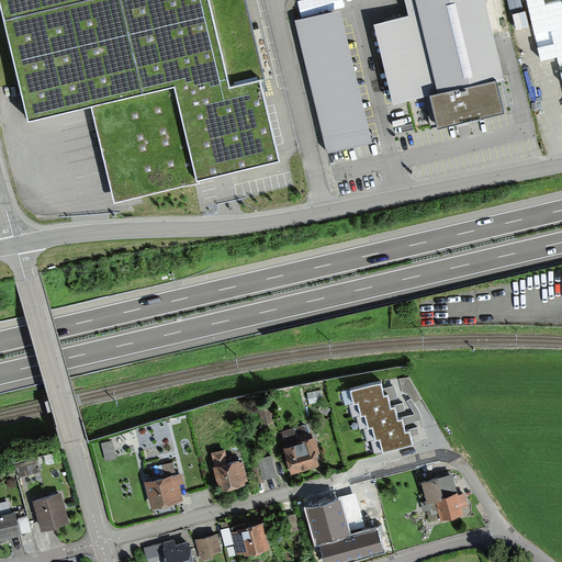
[(244,0),(0,0),(0,8),(27,120),(93,103),(115,194),(282,153),(244,0)]
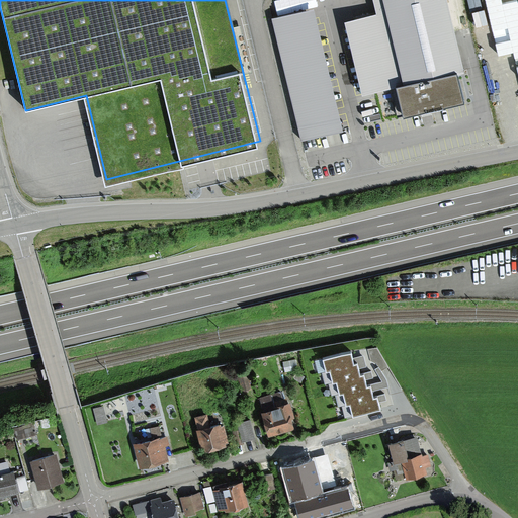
[(461,73),(443,0),(384,0),(407,87),(396,90),(403,119),(461,105),(454,75),(461,73)]
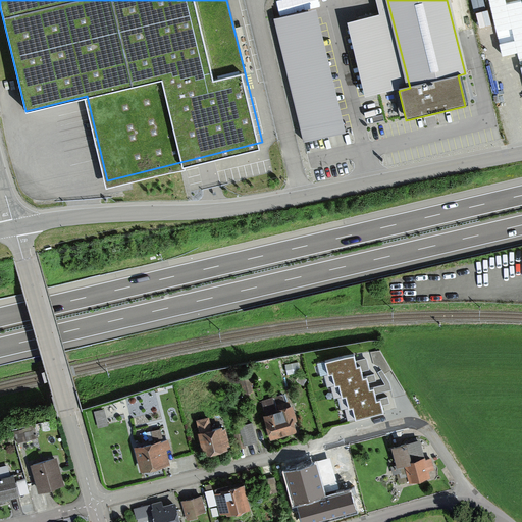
[(356,352),(324,359),(327,374),(331,373),(334,386),(338,385),(342,395),(348,394),(354,420),(385,412),(380,394),(376,395),(374,383),(370,384),(367,372),(364,373),(361,360),(358,361),(356,352)]
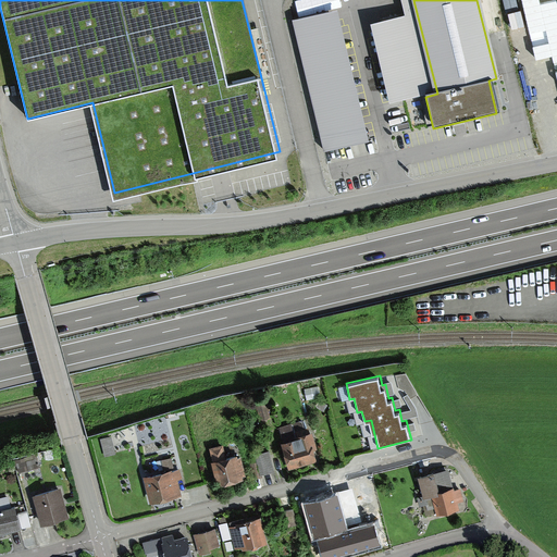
[(258,419),(267,418),(262,403),(255,405),(258,419)]
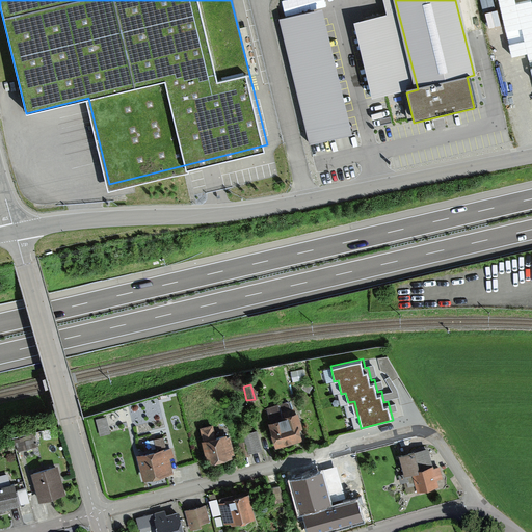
[(266,407),(274,446),(296,441),(288,402),(266,407)]
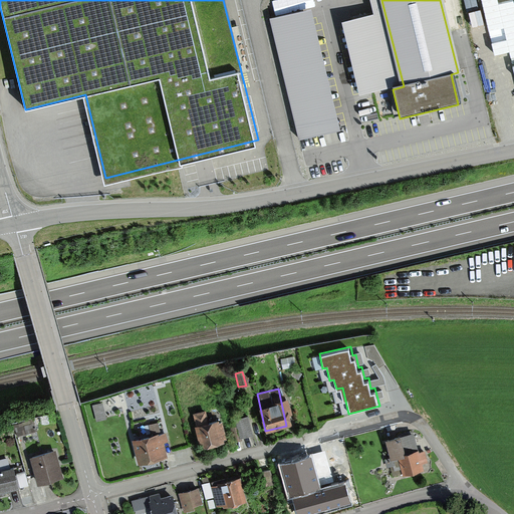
[(194,416),(201,447),(224,442),(219,422),(206,425),(204,414),(194,416)]
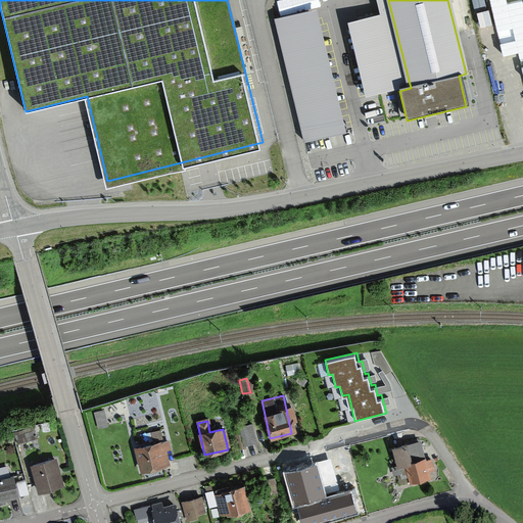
[(254,443),(250,425),(239,427),(243,446),(254,443)]
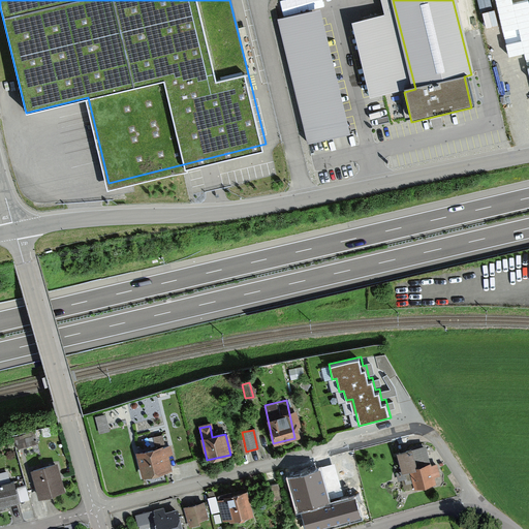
[(423,446),(397,454),(404,479),(412,477),(415,489),(433,484),(432,476),(438,474),(435,466),(429,468),(423,446)]
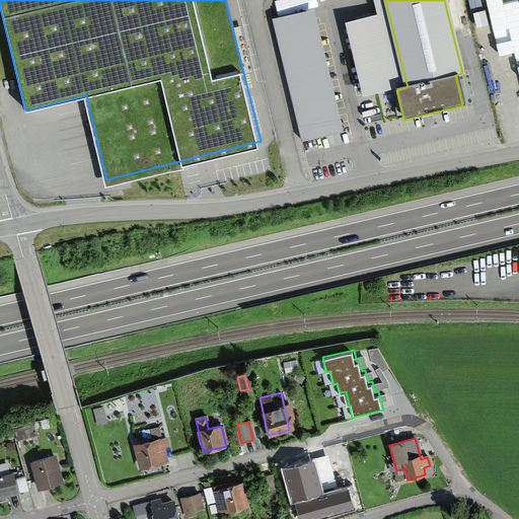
[(159,440),(133,446),(139,467),(165,461),(159,440)]
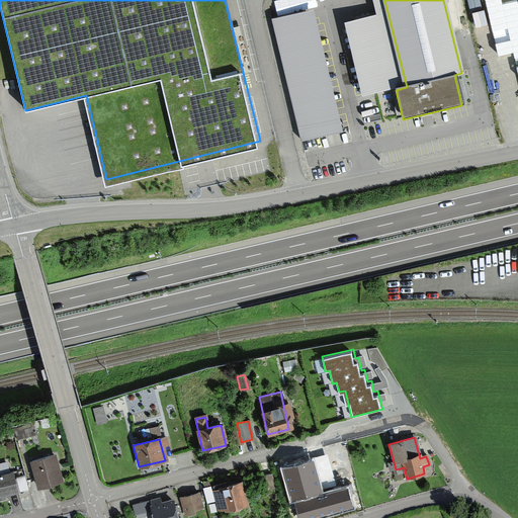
[(54,457),(30,463),(36,486),(60,480),(54,457)]
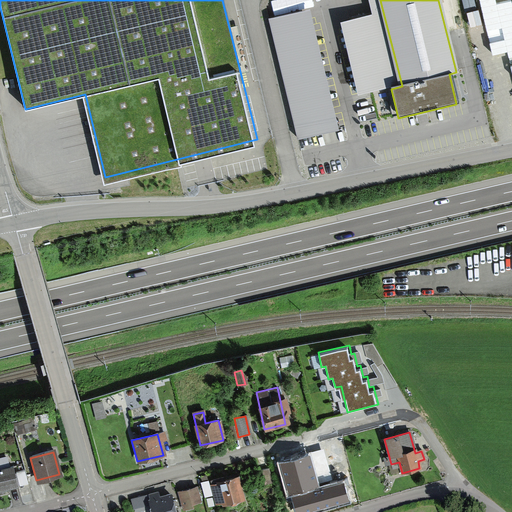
[(297,511),(303,511),(348,500),(344,483),(319,490),(310,455),(281,463),(289,495),(292,494),(297,511)]
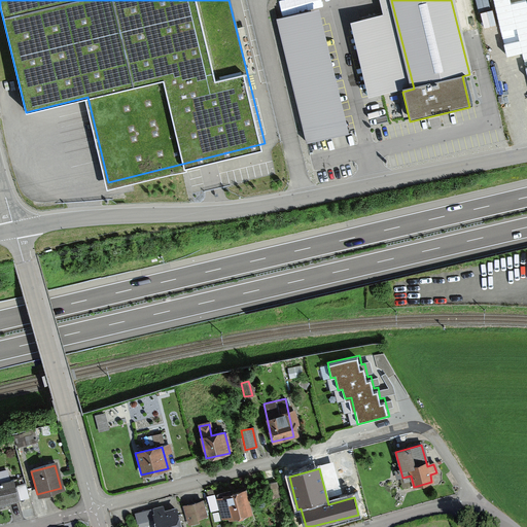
[(0,504),(15,501),(10,482),(7,483),(5,473),(0,475),(0,504)]
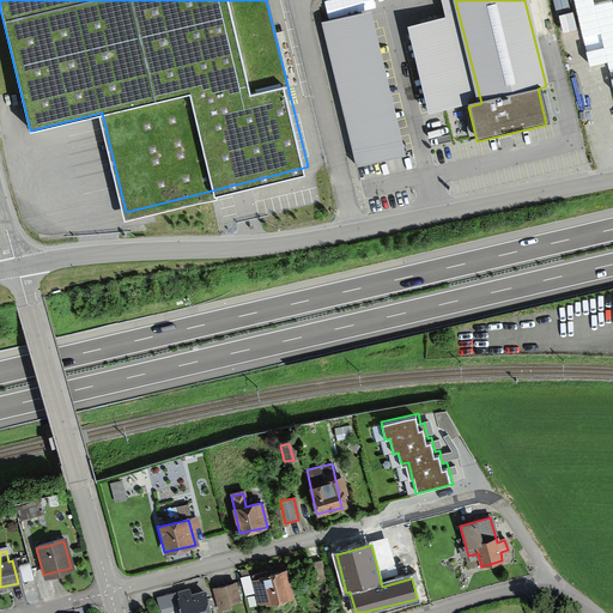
[(325,577),(320,562),(310,564),(315,580),(325,577)]
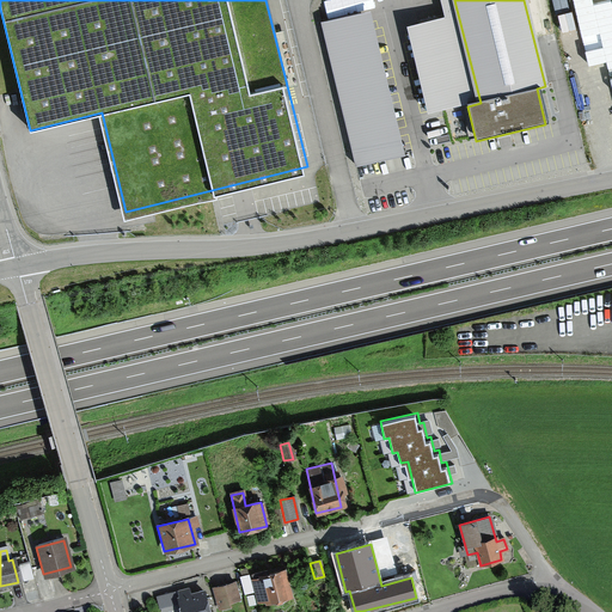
[(289,597),(282,570),(259,576),(258,573),(238,577),(243,595),(255,592),(257,605),(289,597)]
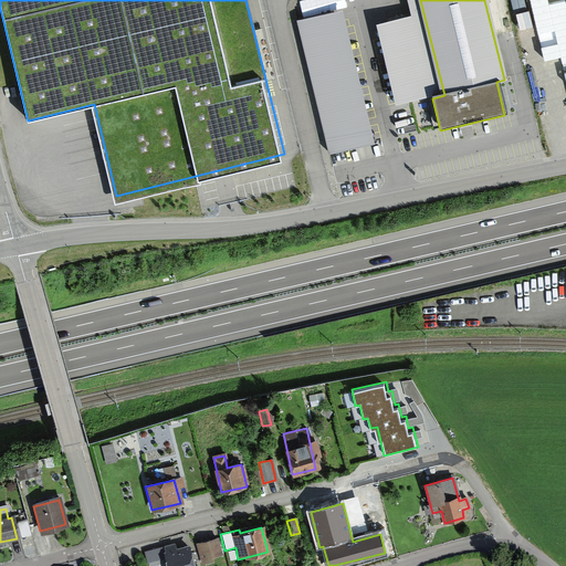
[(217,541),(197,545),(200,559),(220,555),(217,541)]
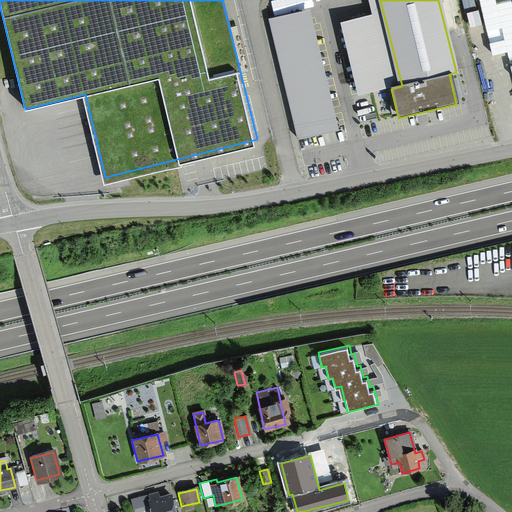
[(150,511),(172,511),(168,495),(157,498),(155,494),(131,501),(133,508),(148,503),(150,511)]
